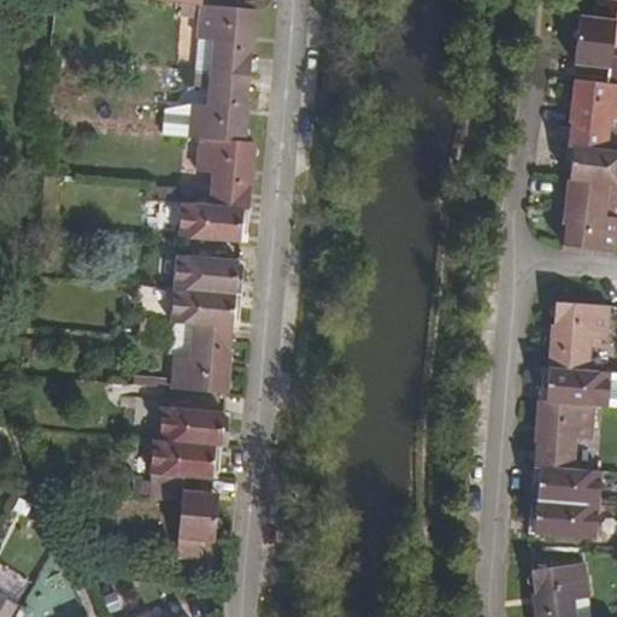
[(579,18),(574,66),(610,71),(607,86),(616,86),(616,58),(611,58),(616,4),(616,1),(599,0),(595,0),(592,19),(579,18)]
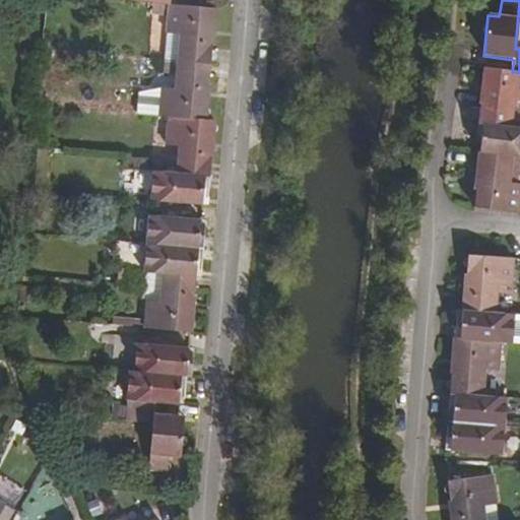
[(181,37),(179,62),(211,65),(213,37),(210,36),(213,8),(176,4),(170,4),(167,35),(181,37)]
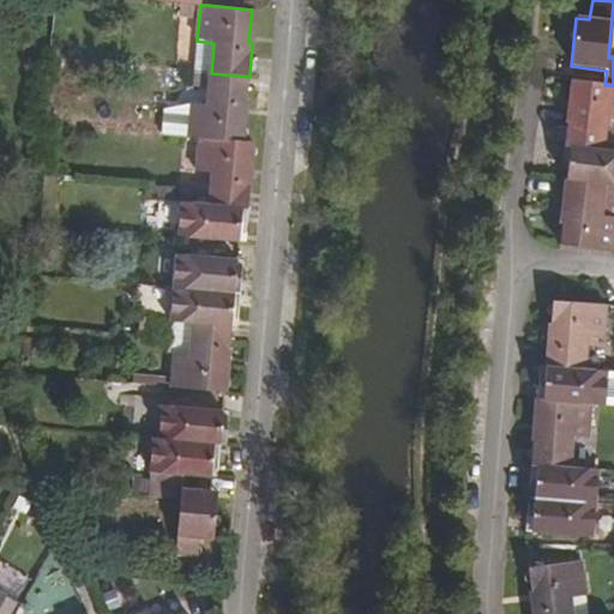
[(192,104),(188,136),(200,137),(239,140),(242,110),(246,110),(250,77),(211,73),(208,104),(192,104)]
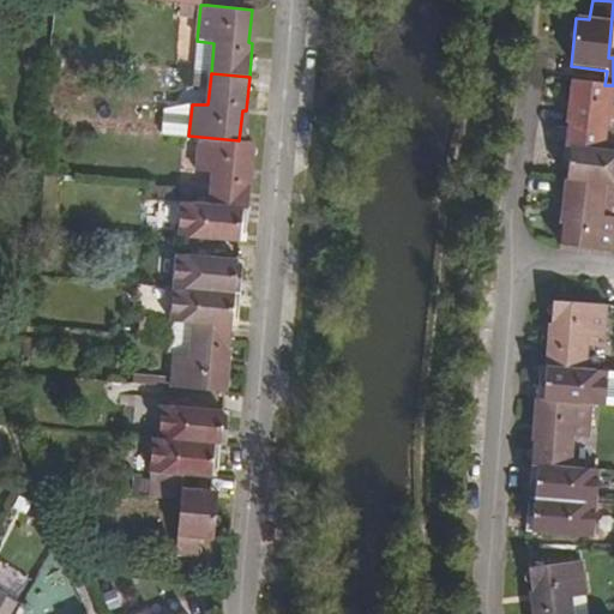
[(569,113),(565,145),(602,150),(606,116),(613,118),(613,85),(605,85),(576,82),(572,114),(569,113)]
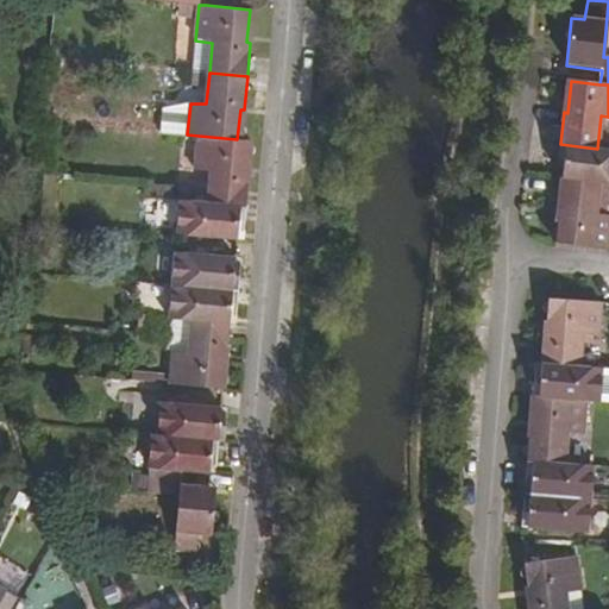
[(212,173),(208,203),(248,206),(250,173),(246,173),(250,140),(242,139),(237,139),(199,136),(195,170),(212,173)]
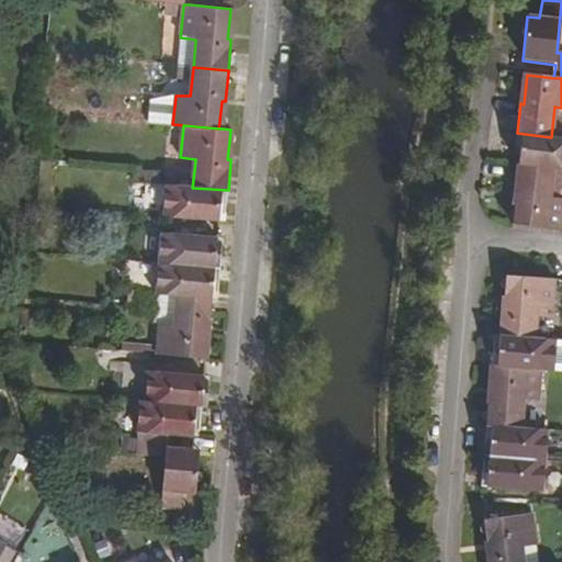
[(519,148),(518,166),(552,168),(561,168),(561,137),(551,137),(517,133),(515,147),(519,148)]
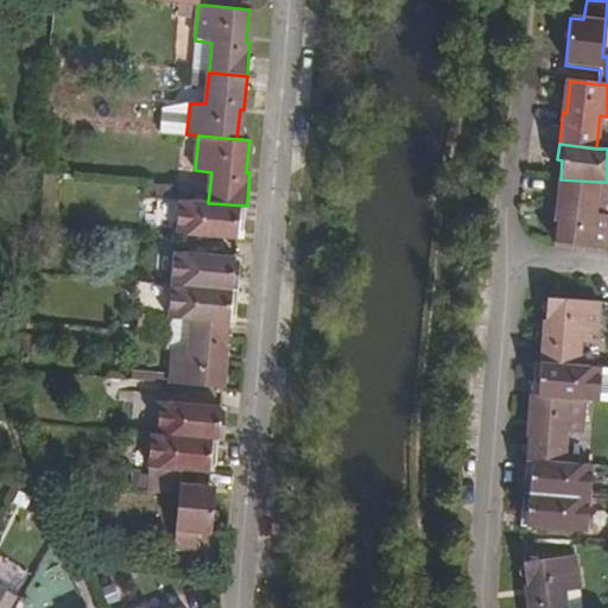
[(559,214),(556,244),(606,249),(607,223),(607,217),(594,216),(597,182),(561,179),(556,211),(559,214)]
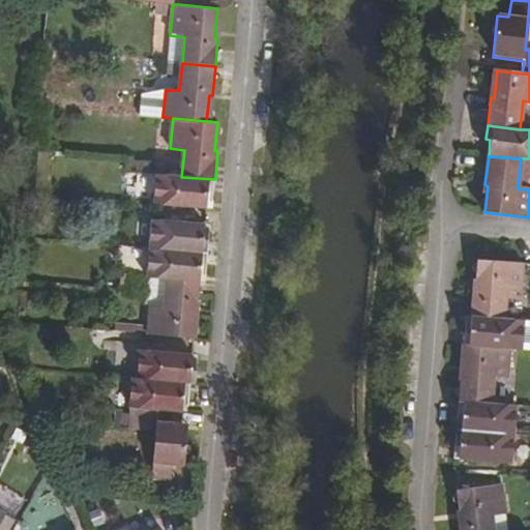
[(156,175),(154,204),(206,208),(208,196),(214,196),(215,179),(181,177),(156,175)]
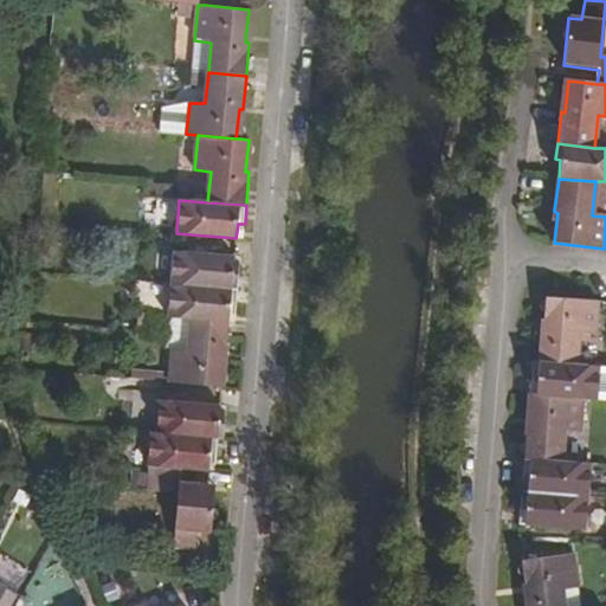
[(174,251),(172,282),(238,289),(240,271),(233,271),(234,257),(174,251)]
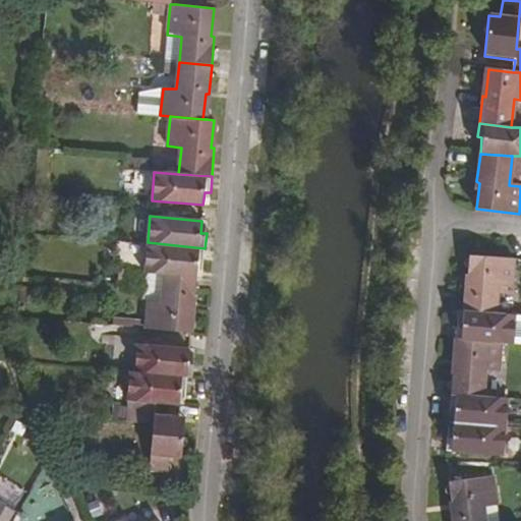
[(148,242),(145,272),(146,272),(164,273),(196,276),(197,262),(203,263),(205,248),(148,242)]
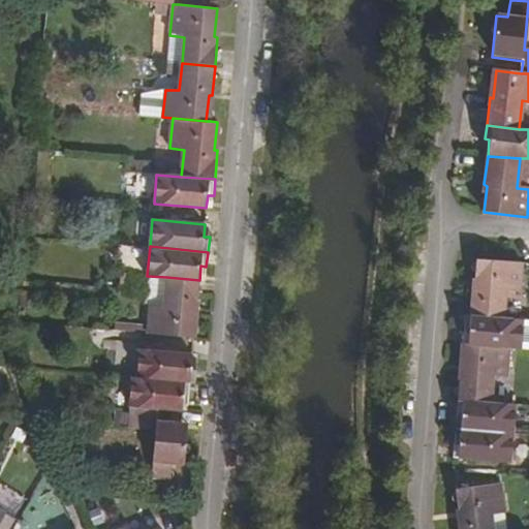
[(480,259),(473,316),(505,319),(507,289),(522,290),(524,262),(480,259)]
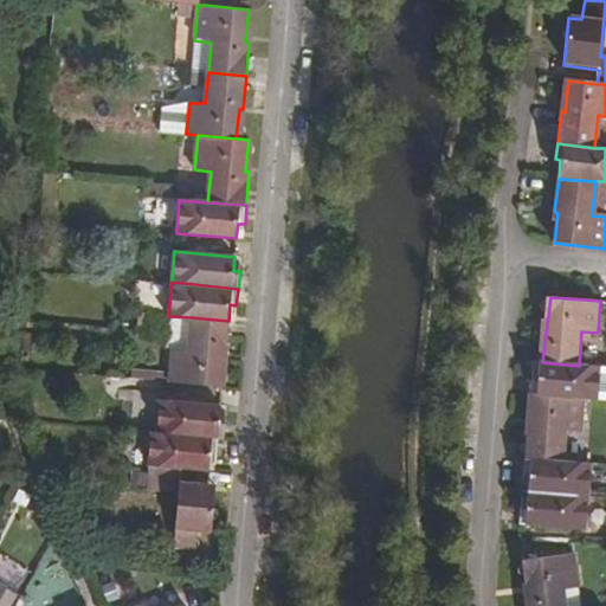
[(191,317),(169,316),(166,347),(172,347),(168,381),(219,386),(221,354),(225,354),(229,321),(191,317)]
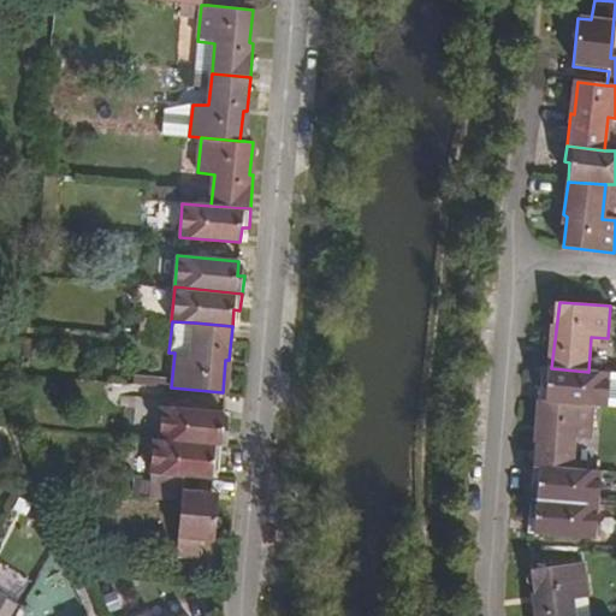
[(544,385),(544,401),(593,406),(608,407),(610,373),(588,372),(551,368),(549,385),(544,385)]
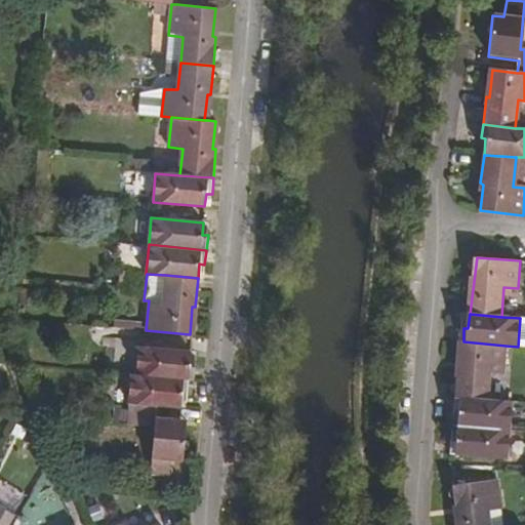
[(457,371),(454,397),(488,400),(490,372),(503,374),(506,346),(463,341),(459,369),(457,371)]
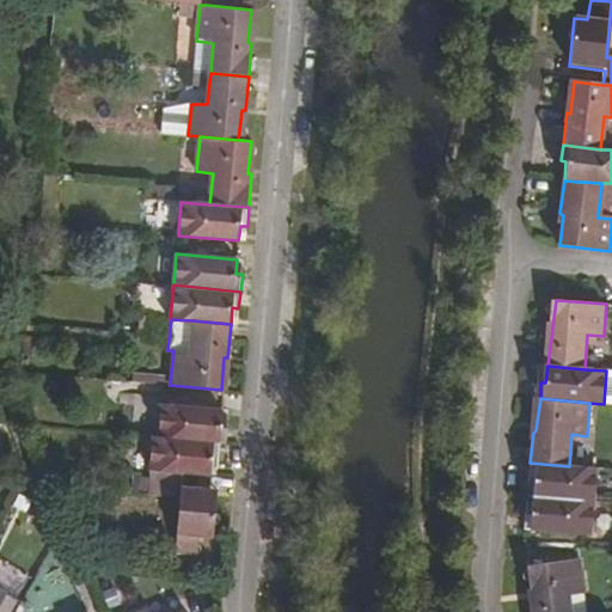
[(160,403),(158,435),(220,441),(225,442),(226,423),(219,423),(220,408),(160,403)]
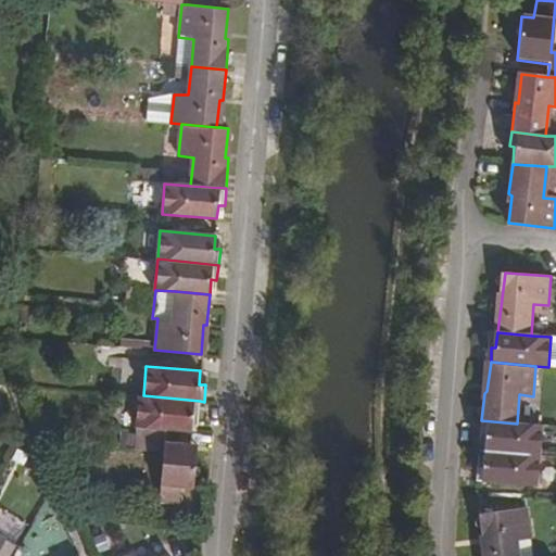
[(138,395),(135,427),(165,429),(192,431),(193,415),(199,416),(200,401),(143,395),(138,395)]
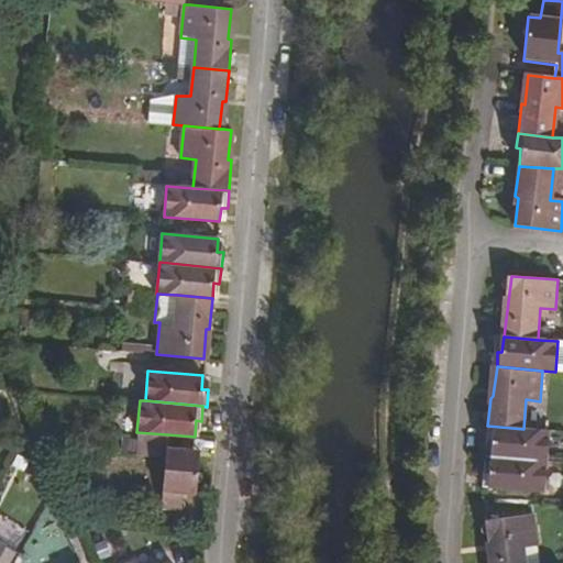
[(493,440),(490,457),(547,461),(550,431),(523,429),(487,426),(486,439),(493,440)]
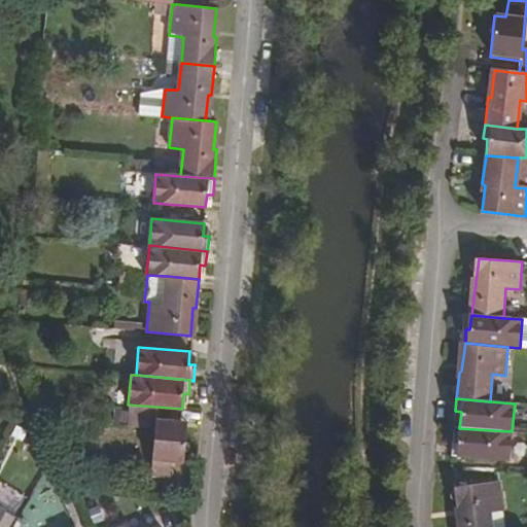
[(154,428),(149,478),(169,480),(171,461),(182,462),(186,422),(155,420),(156,407),(128,405),(126,426),(154,428)]
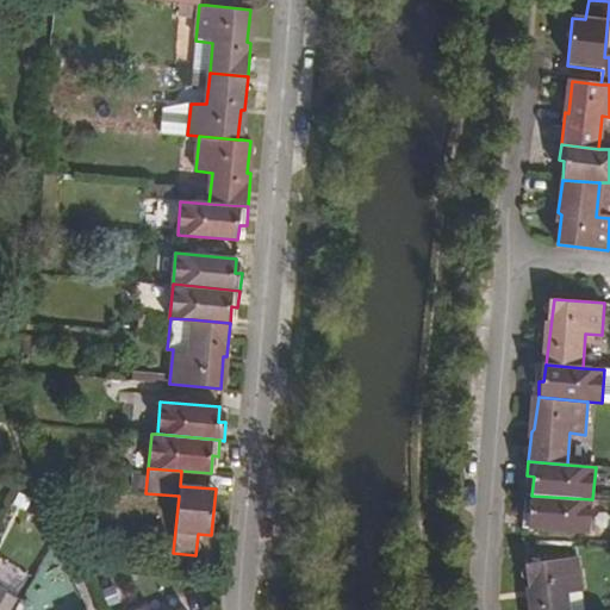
[(523,511),(523,528),(590,534),(592,499),(531,496),(530,514),(523,511)]
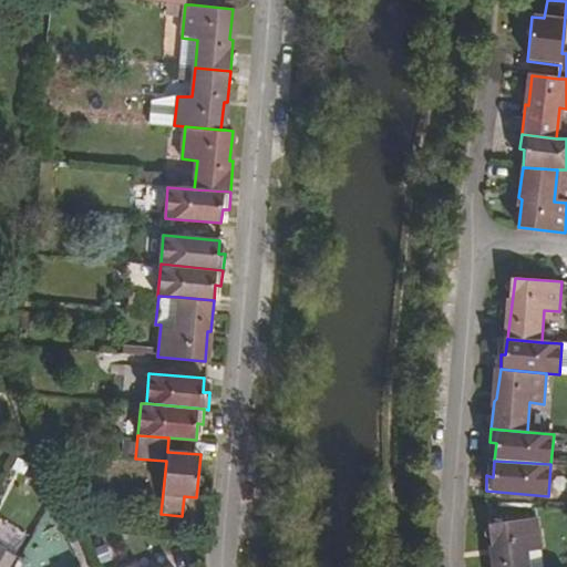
[(492,550),(494,566),(529,566),(527,552),(542,549),(537,518),(492,526),(495,549),(492,550)]
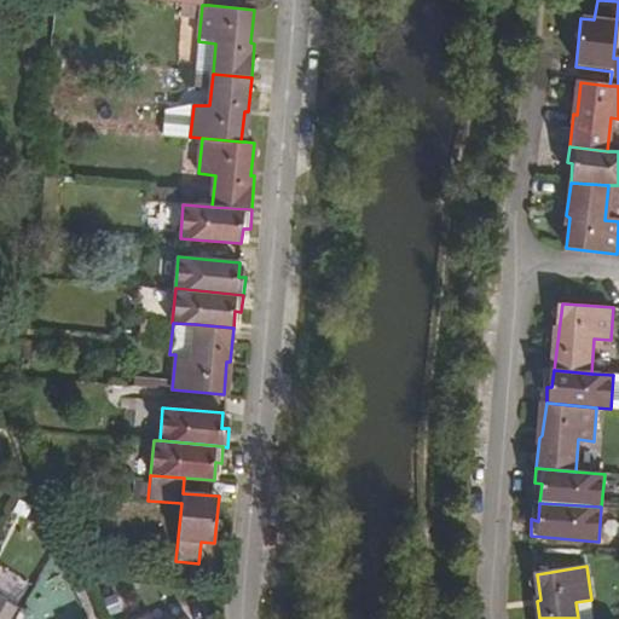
[(0,618),(15,618),(21,608),(0,596),(0,618)]
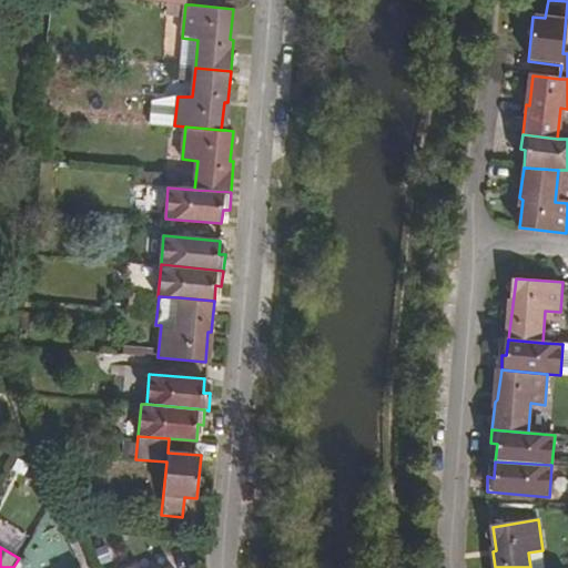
All buildings are outlined.
